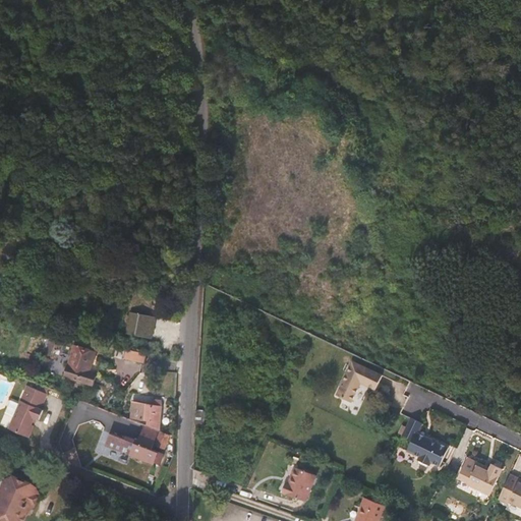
[(143,335),(148,313),(129,309),(125,331),(143,335)]
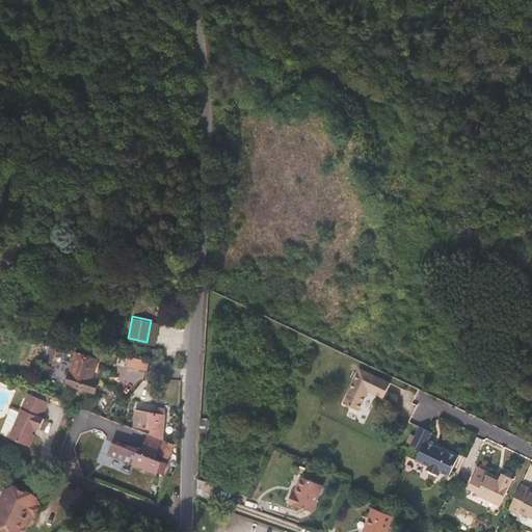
[(151,320),(147,342),(154,343),(158,321),(151,320)]
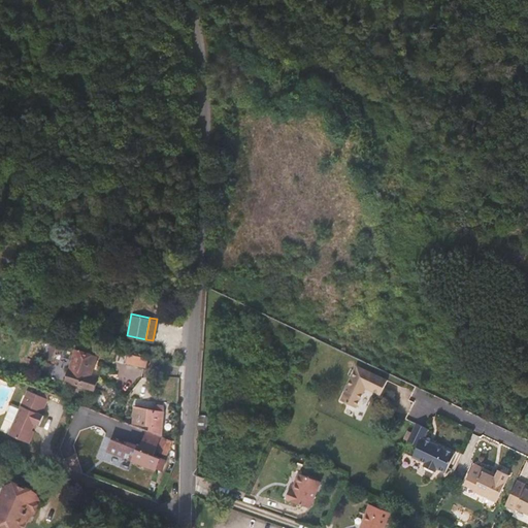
[(97,354),(75,347),(64,377),(94,388),(98,376),(90,373),(97,354)]
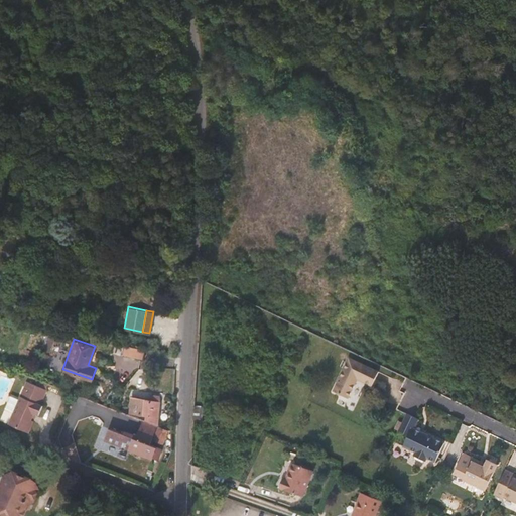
[(146,349),(125,344),(123,352),(144,357),(146,349)]
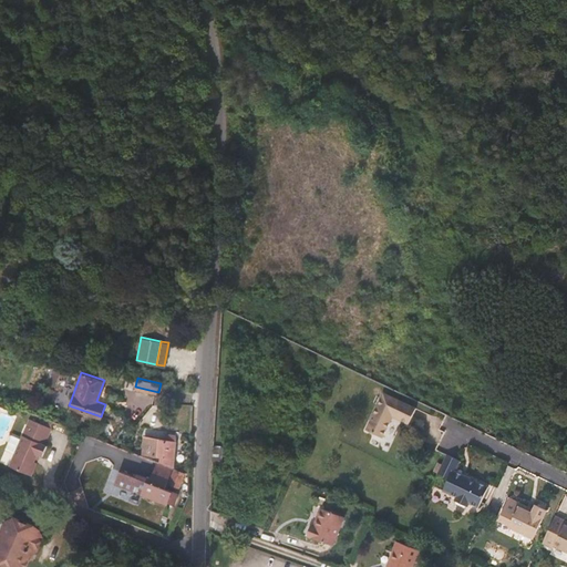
[(412,415),(415,408),(384,393),(367,430),(383,437),(393,416),(409,423),(412,415)]
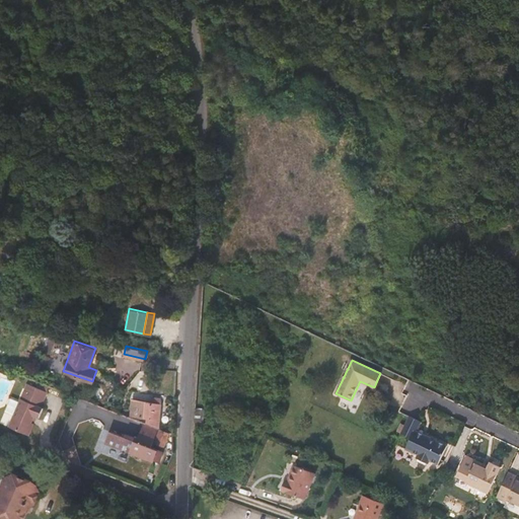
[(47,390),(27,381),(8,424),(27,433),(33,422),(30,421),(34,413),(36,415),(39,416),(43,405),(41,404),(47,390)]
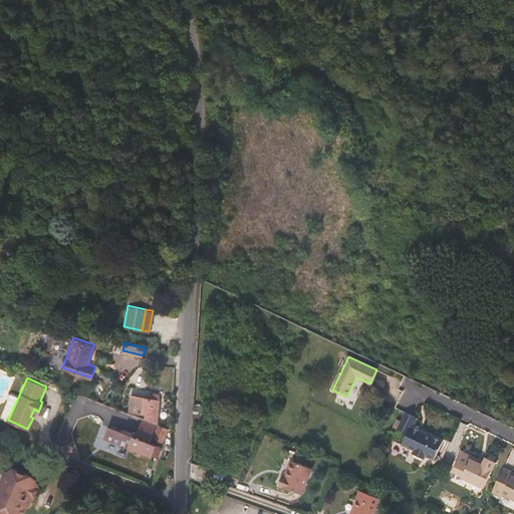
[(149,399),(131,396),(129,409),(146,412),(145,420),(157,425),(160,395),(150,393),(149,399)]
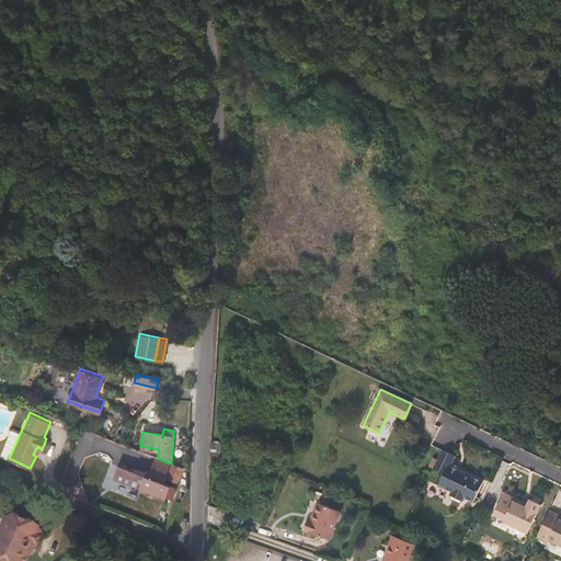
[(468,473),(450,466),(456,456),(451,455),(443,449),(433,468),(444,473),(438,485),(451,492),(450,494),(464,502),(466,499),(474,502),(484,482),(468,473)]
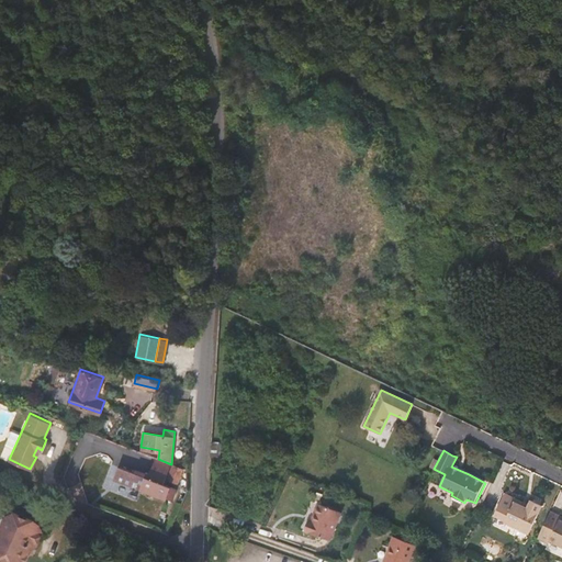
[(184,470),(175,465),(168,480),(178,485),(184,470)]
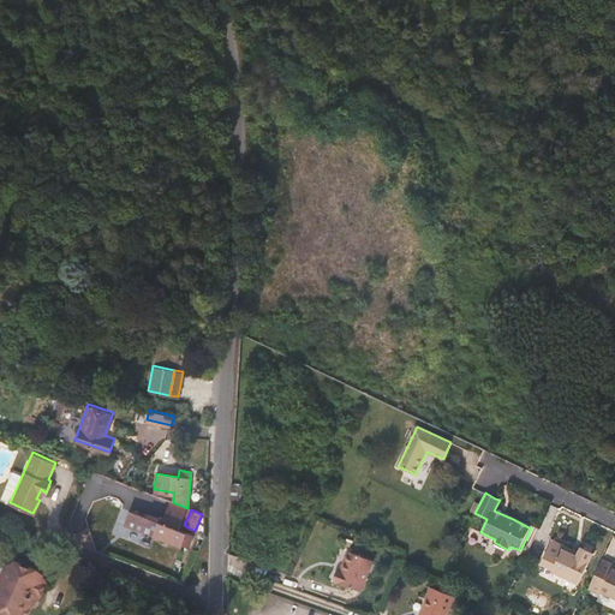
[(131,511),(125,524),(181,547),(186,533),(161,524),(162,520),(150,515),(149,518),(131,511)]
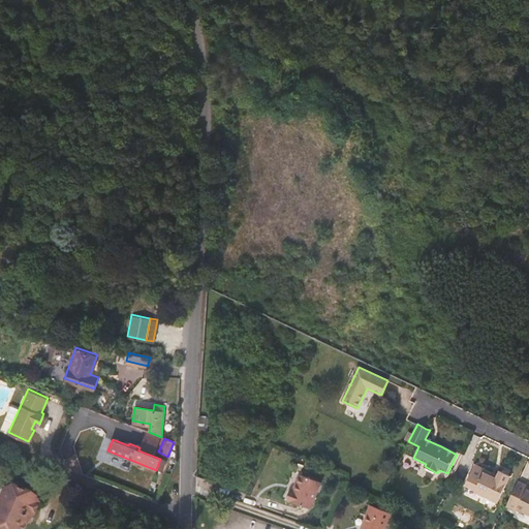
[(497,475),(484,469),(474,464),(466,486),(476,490),(475,492),(498,503),(511,476),(505,473),(499,470),(497,475)]
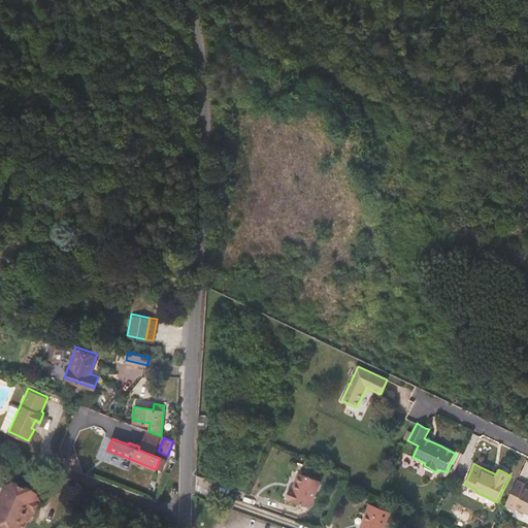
[(310,508),(322,482),(298,473),(292,489),(291,488),(289,494),(287,499),(310,508)]
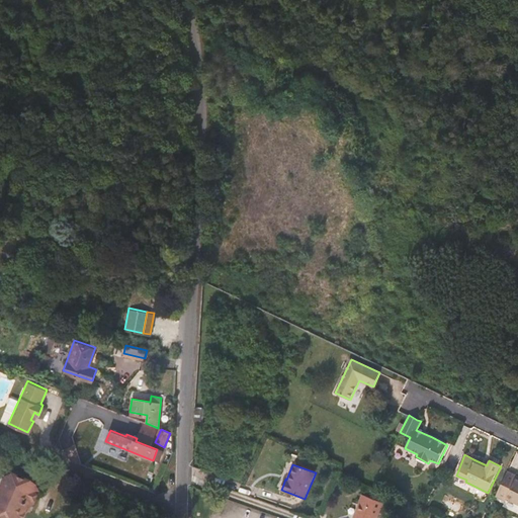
[(517,476),(508,470),(496,497),(506,502),(507,499),(517,504),(517,476)]
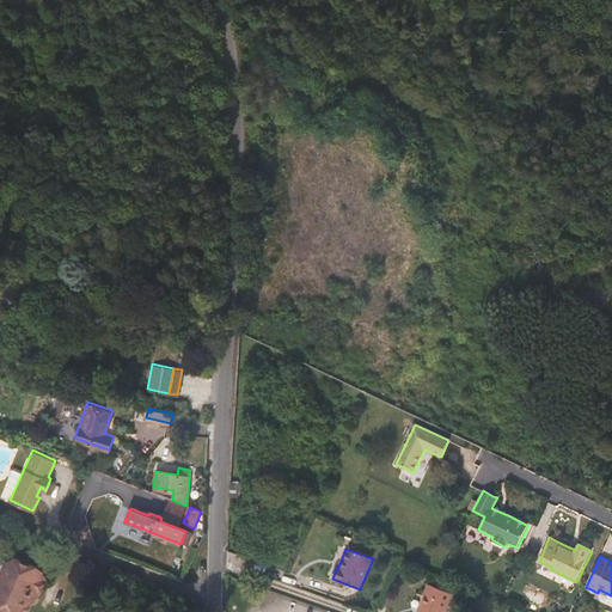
[(13,557),(6,561),(0,574),(0,603),(20,611),(23,611),(32,594),(37,593),(44,577),(42,570),(13,557)]
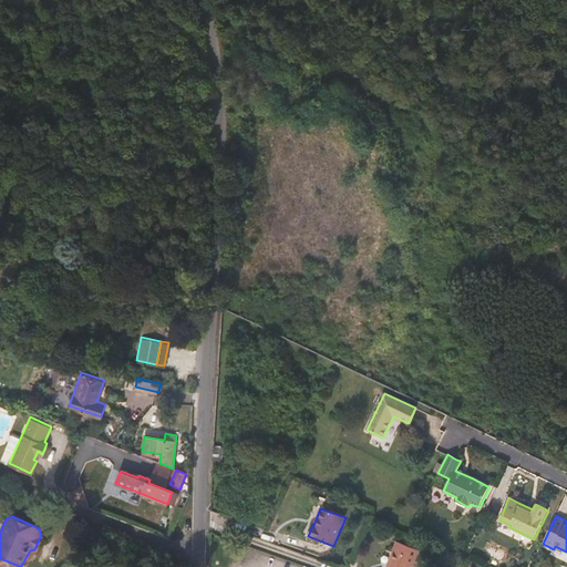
[(412,566),(419,553),(397,540),(394,547),(385,566),(412,566)]
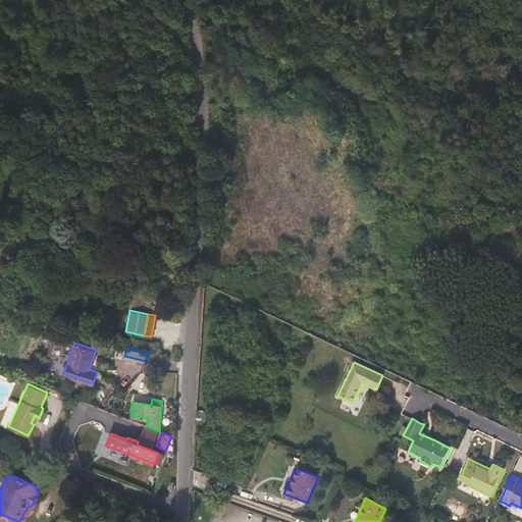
All buildings are outlined.
